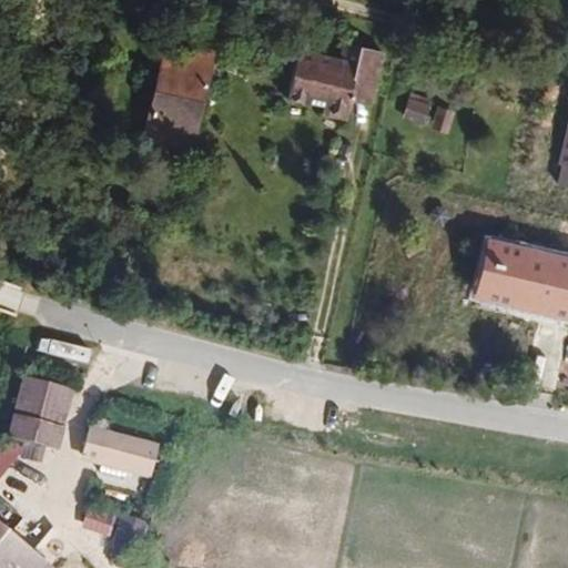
[(295,26),(285,71),(316,77),(314,89),(351,93),(368,68),(369,22),(343,17),(338,34),(295,26)]
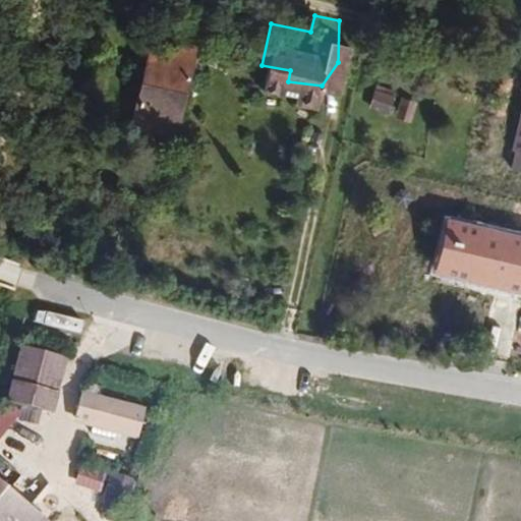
[(184,44),(116,30),(113,49),(126,52),(121,93),(162,101),(167,65),(180,66),(184,44)]
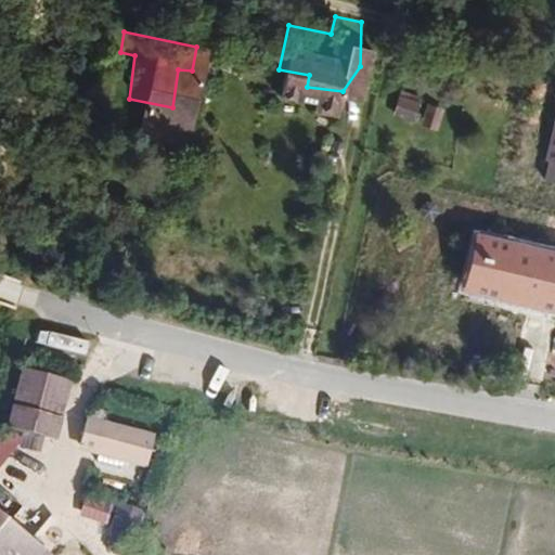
[(441,76),(425,73),(423,90),(438,93),(441,76)]
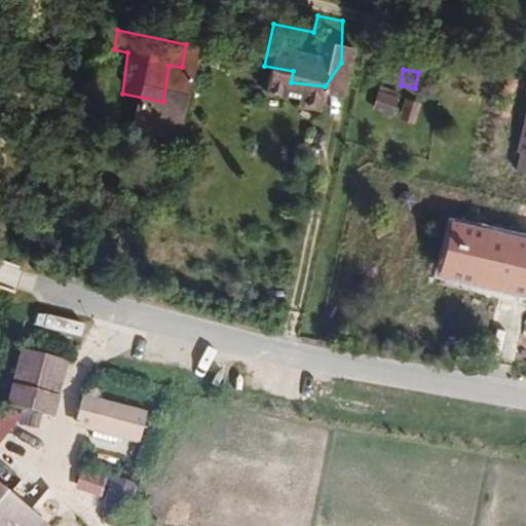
[(525,218),(451,204),(441,251),(525,266),(525,218)]
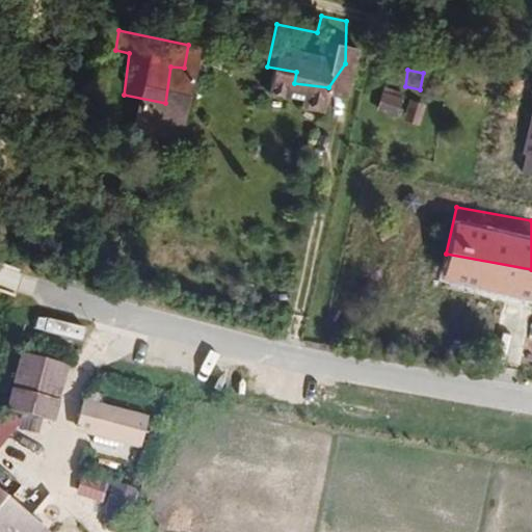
[(531,269),(446,254),(442,271),(531,287),(531,269)]
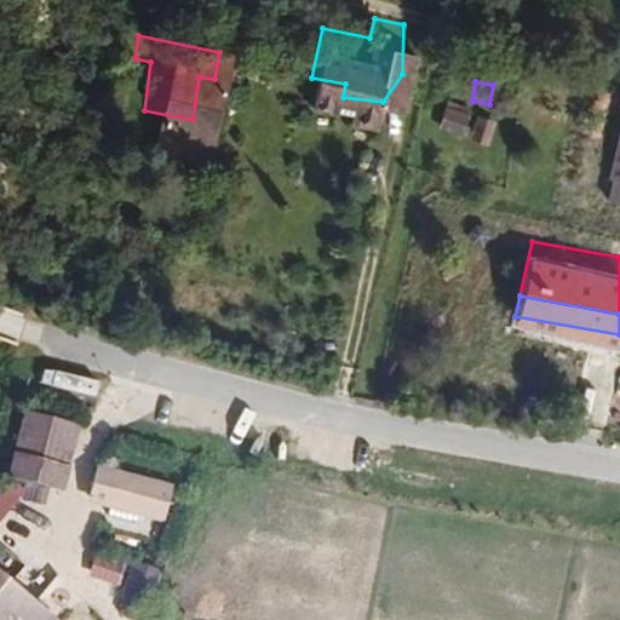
[(35,396),(12,481),(72,497),(93,412),(35,396)]
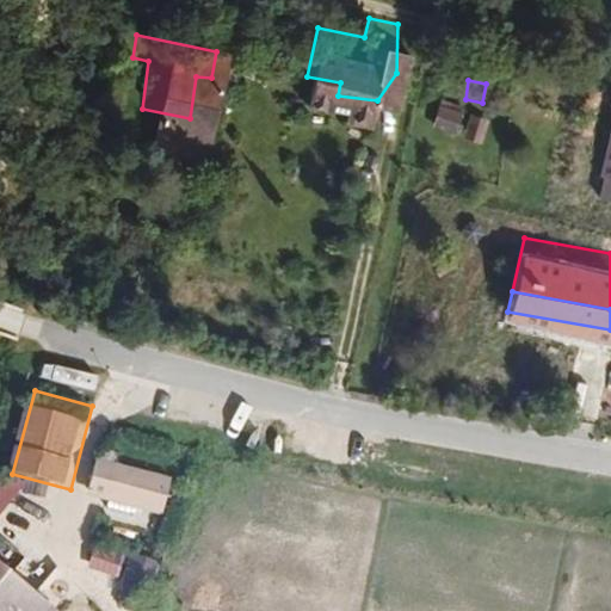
[(106,486),(104,500),(134,507),(136,495),(155,500),(164,474),(98,455),(88,481),(106,486)]
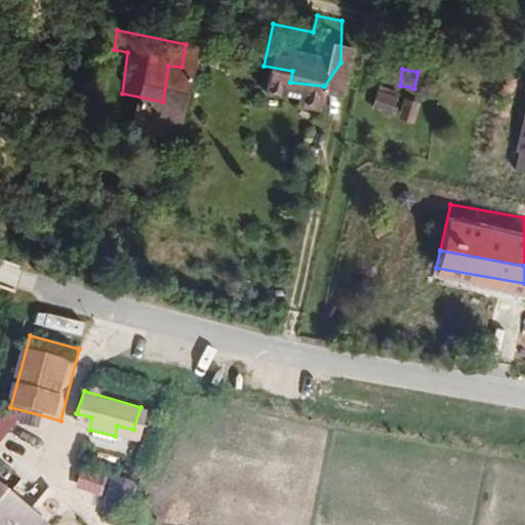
[(102,491),(124,497),(135,459),(112,453),(102,491)]
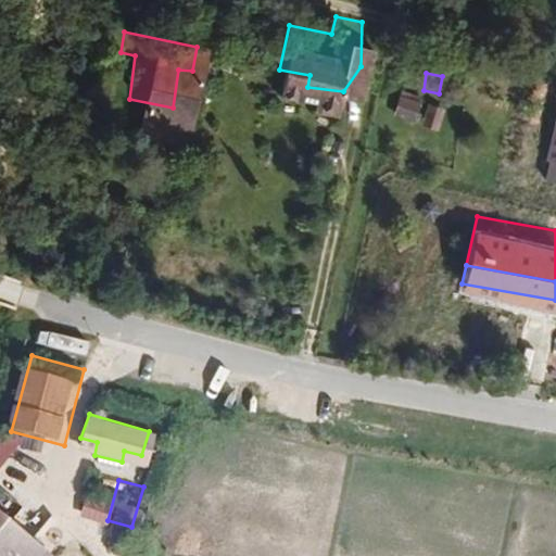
[(0,510),(0,555),(49,555),(51,554),(0,510)]
